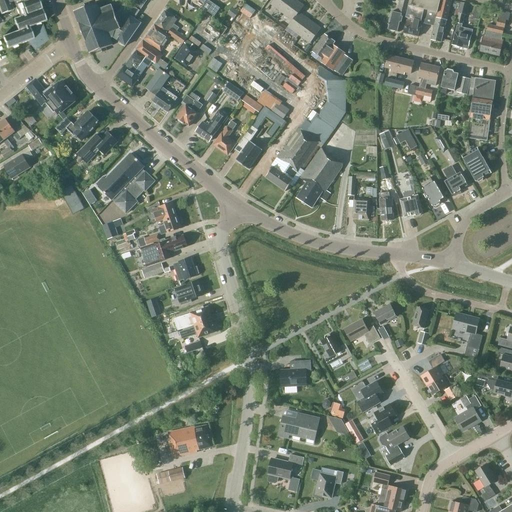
[(29,27),(41,23),(45,21),(41,9),(40,9),(36,0),(0,0),(0,13),(0,15),(13,10),(13,9),(15,8),(19,17),(13,19),(17,31),(2,37),(7,49),(27,41),(34,39),(29,27)]
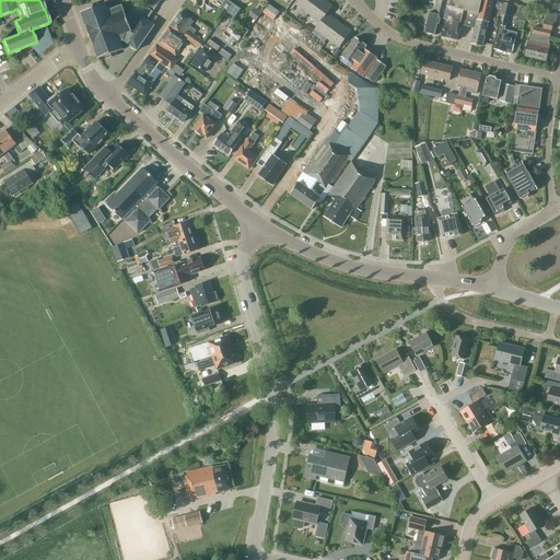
[(153,11),(158,6),(149,0),(144,0),(143,3),(153,11)]
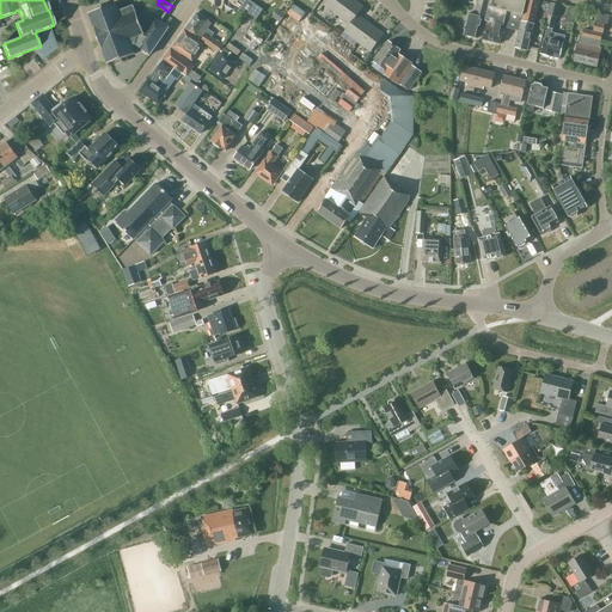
[(256,20),(263,10),(248,0),(237,0),(244,5),(242,10),(256,20)]
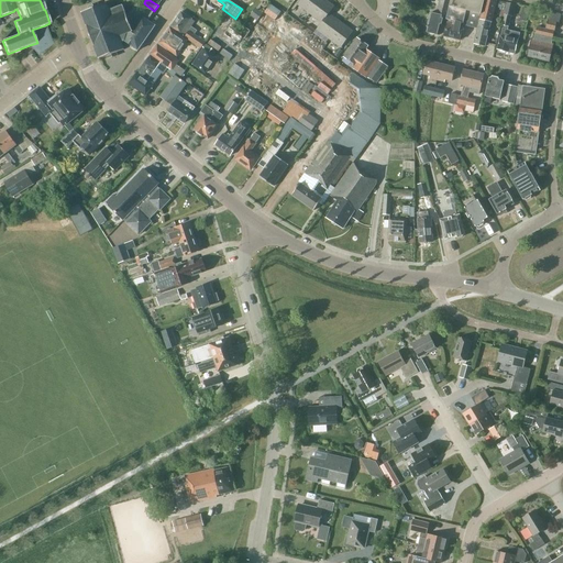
[(286,13),(291,6),(284,0),(278,8),(286,13)]
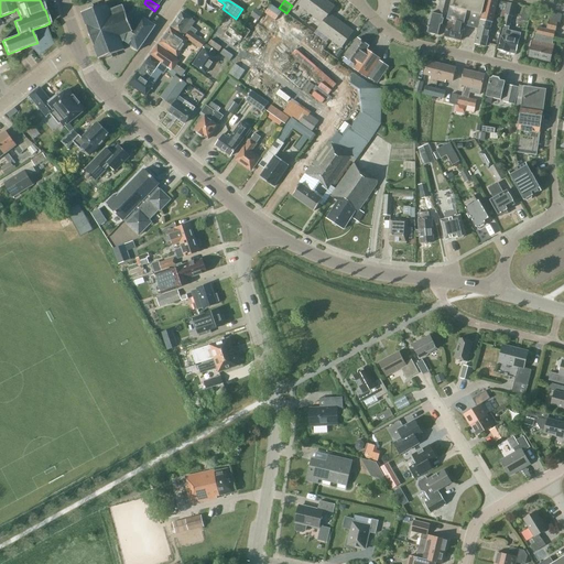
[(322,23),(329,13),(335,7),(325,0),(301,0),(297,4),(322,23)]
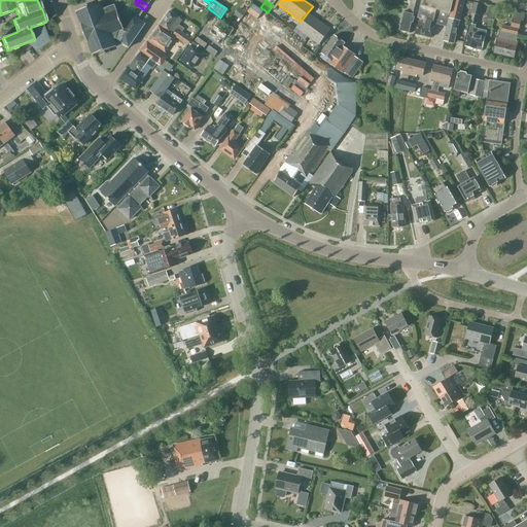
[(417,19),(421,0),(412,0),(409,13),(402,12),(398,30),(411,33),(414,19),(417,19)]
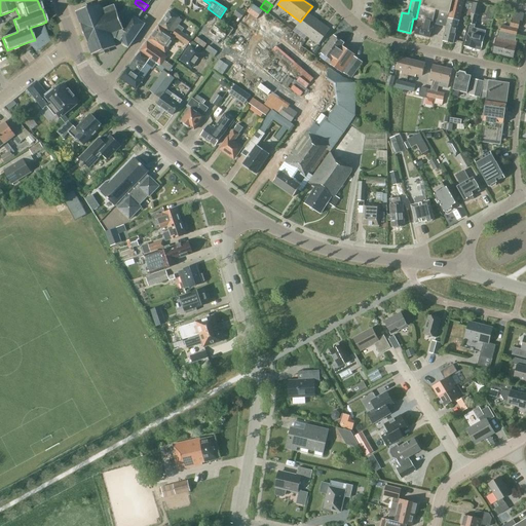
[(449,13),(452,0),(420,0),(416,19),(418,20),(417,23),(414,34),(429,38),(433,26),(431,26),(433,24),(445,27),(449,13)]
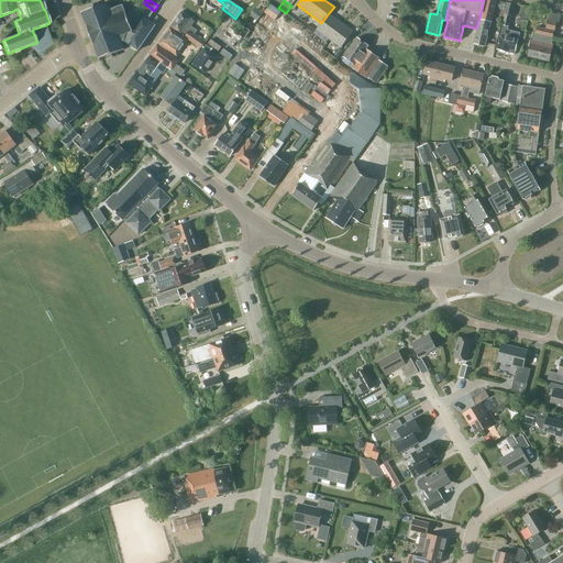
[(492,22),(496,1),(494,0),(484,0),(474,44),(485,46),(488,32),(489,33),(490,30),(488,29),(490,22),(492,22)]
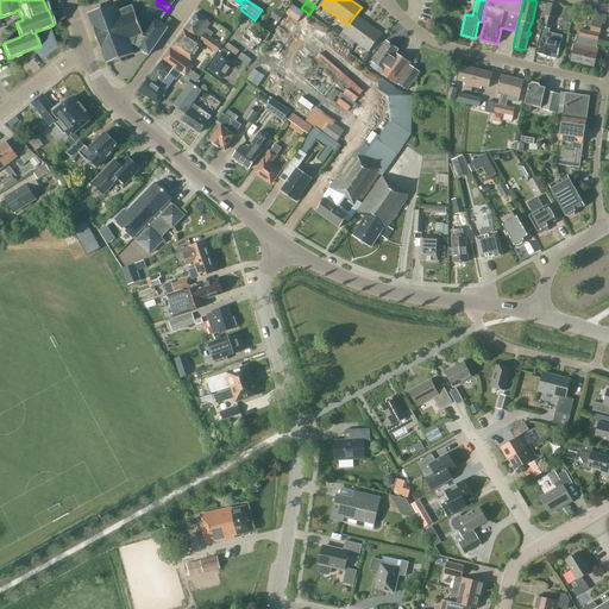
[(168,27),(161,23),(159,23),(167,13),(150,1),(143,11),(137,16),(135,11),(133,6),(118,12),(115,4),(107,7),(106,4),(95,7),(96,11),(89,13),(88,13),(90,19),(89,20),(89,22),(90,20),(93,27),(92,27),(93,29),(94,29),(101,49),(100,50),(100,51),(102,50),(105,57),(104,57),(104,58),(105,58),(107,64),(108,63),(115,61),(117,64),(127,61),(126,57),(133,54),(133,55),(135,54),(131,46),(135,45),(149,55),(168,27)]
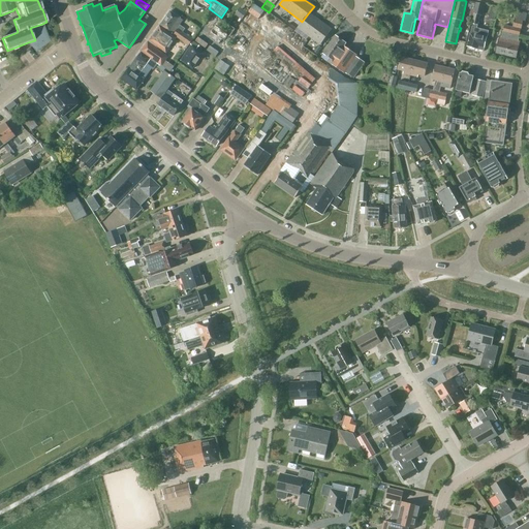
[(484,51),(488,32),(488,31),(476,28),(479,14),(481,16),(484,5),(475,3),(471,24),(472,24),(467,47),(484,51)]
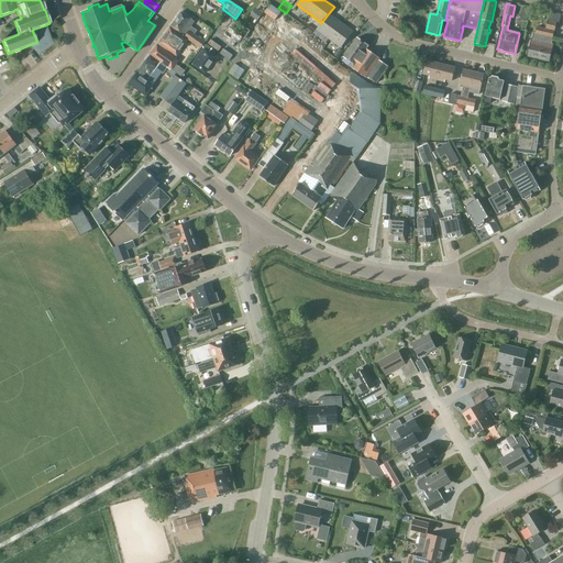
[(521,20),(529,21),(531,8),(523,7),(521,20)]
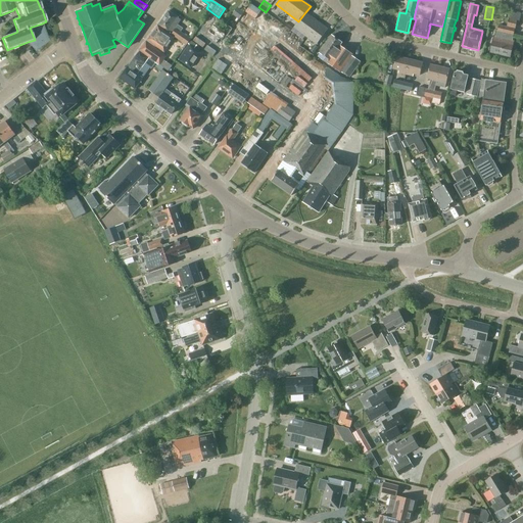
[(232,14),(238,19),(244,12),(237,7),(232,14)]
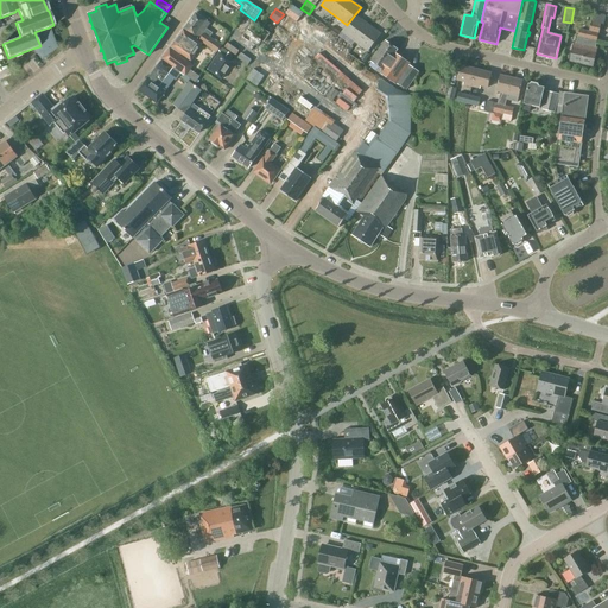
[(217,51),(221,46),(209,38),(211,36),(213,33),(209,32),(207,30),(210,24),(195,13),(184,29),(198,40),(200,40),(216,52),(217,51)]
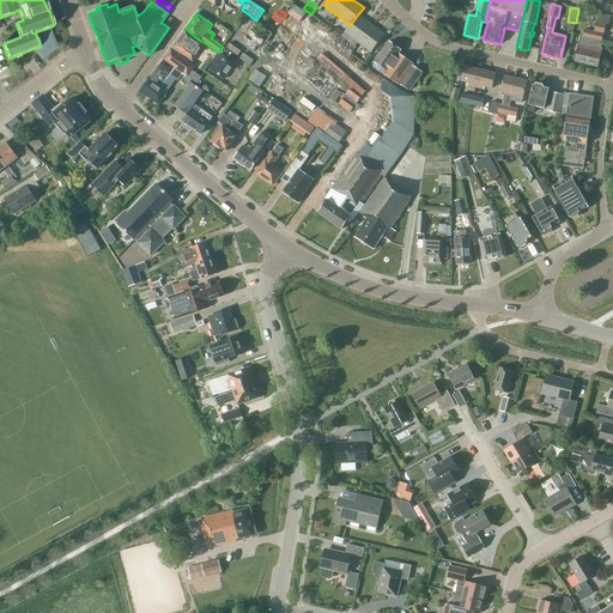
[(358,14),(350,25),(344,32),(371,53),(384,35),(358,14)]
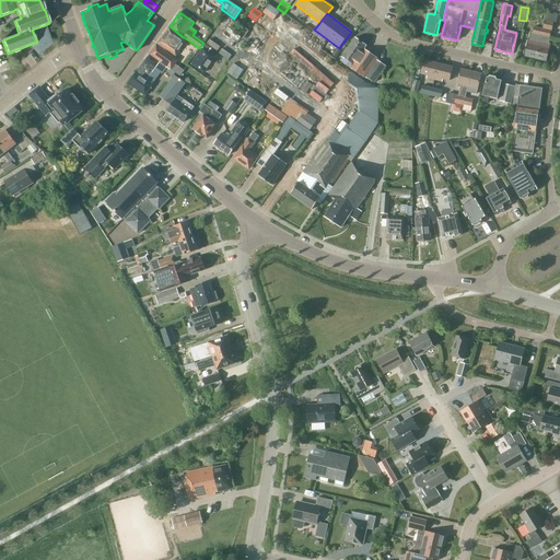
[(553,22),(545,20),(543,30),(534,27),(531,39),(529,38),(525,57),(546,61),(550,44),(545,43),(546,37),(549,38),(551,32),(553,22)]
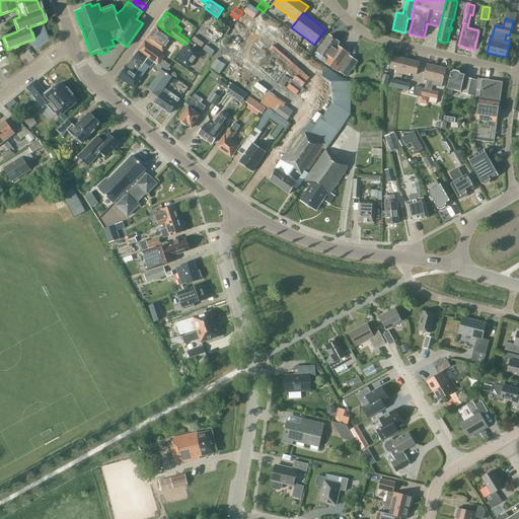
[(34,40),(27,42),(35,51),(49,41),(42,23),(29,27),(34,40)]
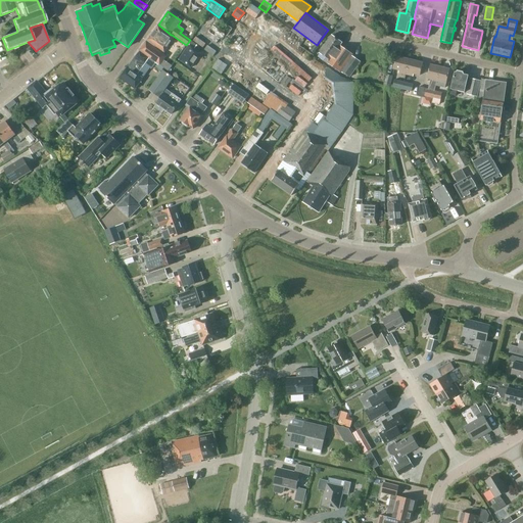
[(139,51),(155,63),(156,63),(159,65),(167,56),(155,48),(156,47),(163,52),(174,38),(157,26),(147,40),(146,42),(139,51)]
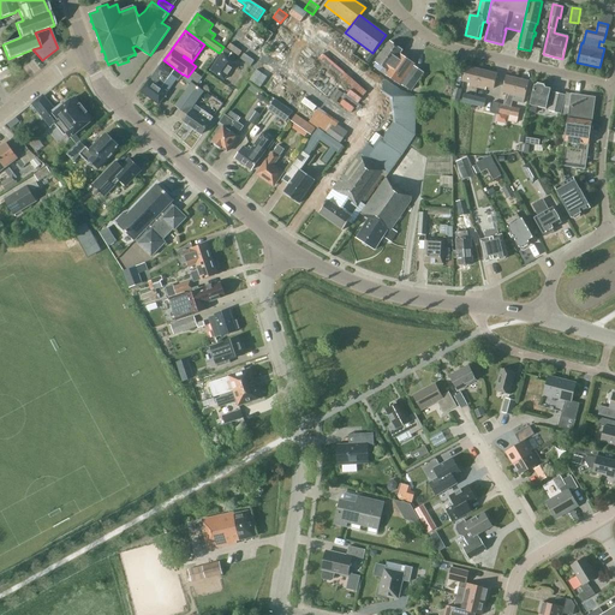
[(401,83),(411,90),(424,72),(413,65),(415,64),(400,54),(402,51),(389,41),(375,63),(383,69),(381,72),(400,85),(401,83)]
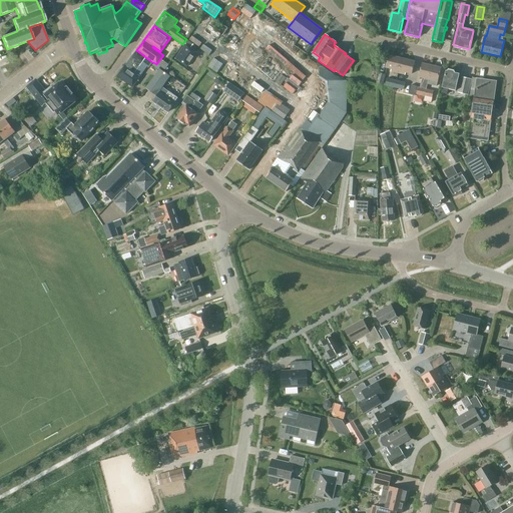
[(193,44),(186,39),(183,43),(185,44),(190,48),(193,44)]
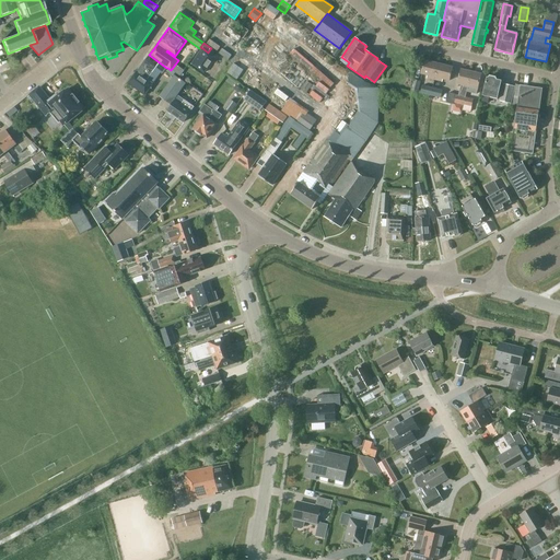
[(202,48),(191,65),(203,73),(214,57),(208,53),(202,48)]
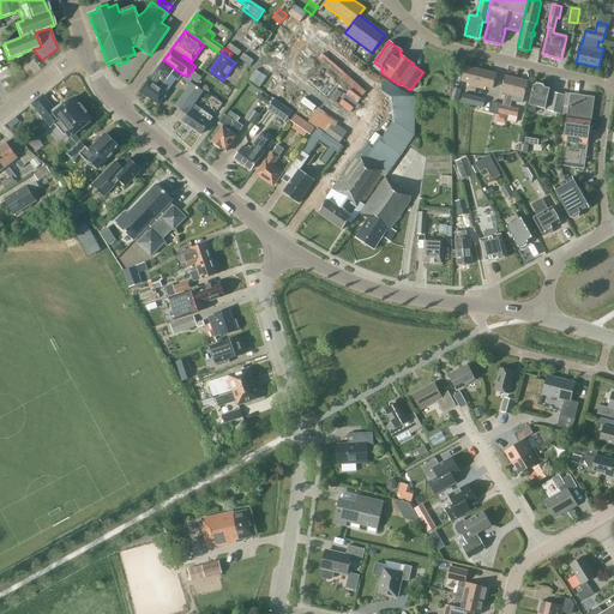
[(175,80),(178,82),(182,74),(163,60),(140,91),(158,104),(167,92),(175,80)]
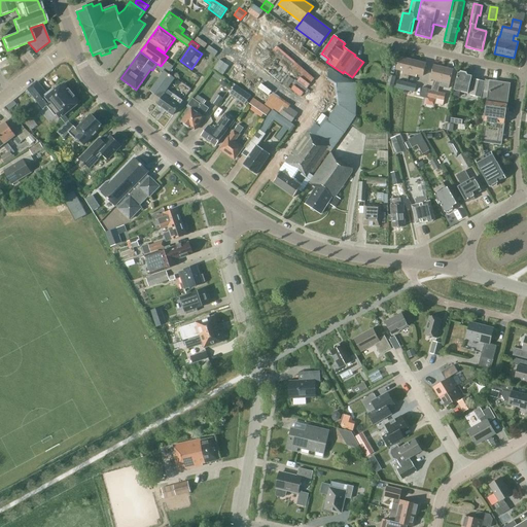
[(409,75),(413,60),(399,57),(396,70),(401,71),(401,73),(409,75)]
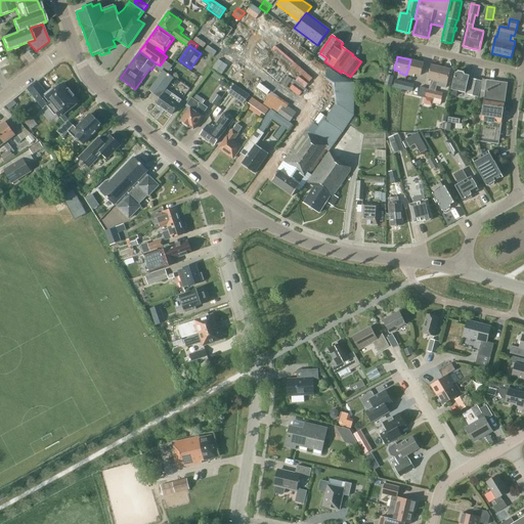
[(410,59),(406,75),(413,77),(415,75),(420,76),(423,62),(410,59)]
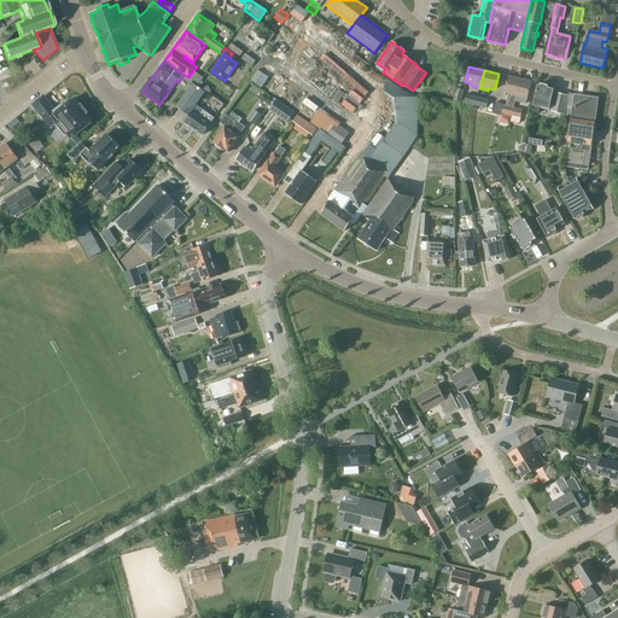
[(513,108),(514,101),(519,79),(508,76),(505,93),(508,94),(506,106),(513,108)]
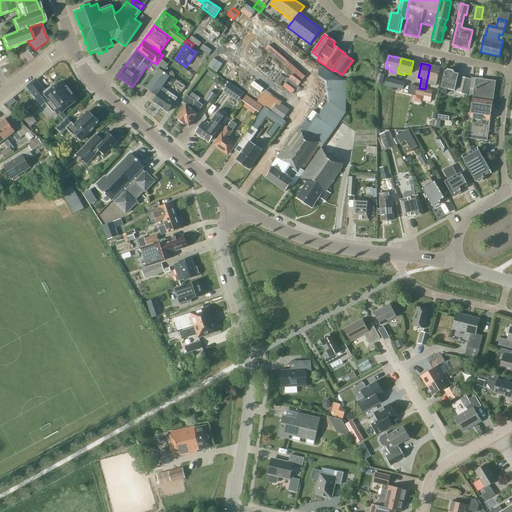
[(426,84),(435,86),(440,68),(430,65),(426,84)]
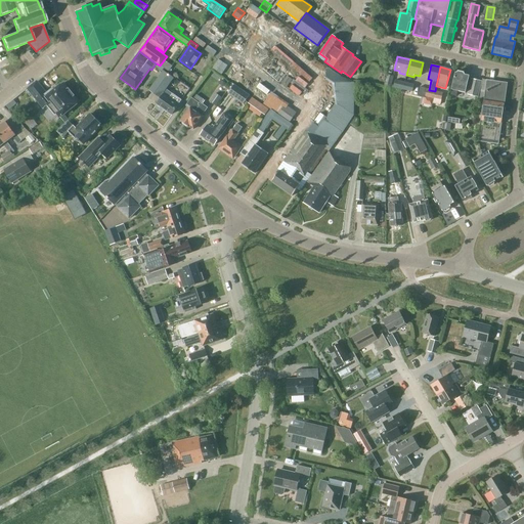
[(465,75),(464,73),(457,71),(456,73),(455,73),(450,95),(455,96),(457,91),(465,93),(469,76),(465,75)]
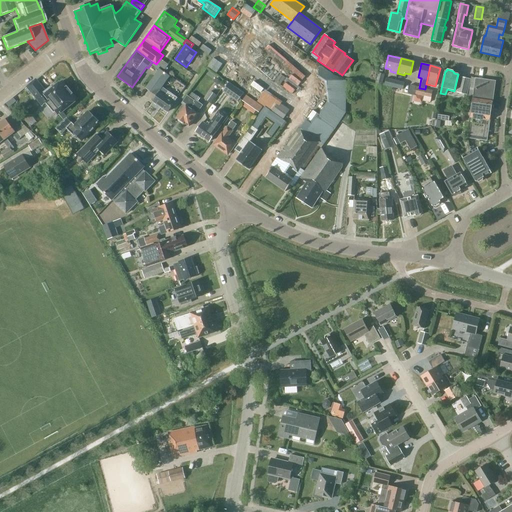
[(147,89),(155,95),(169,76),(160,70),(147,89)]
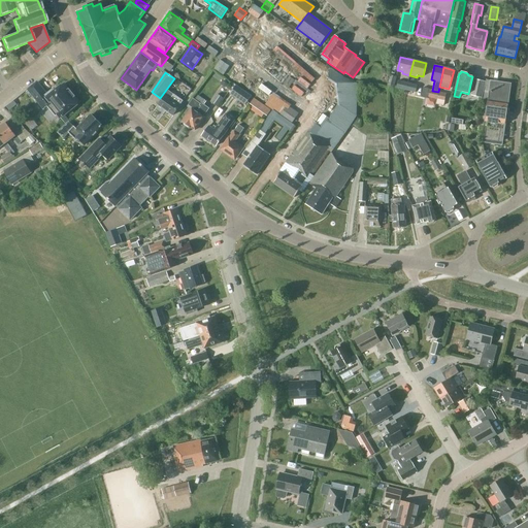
[(492,153),(494,153),(495,144),(502,145),(505,124),(508,105),(510,84),(490,80),(491,75),(487,74),(479,126),(484,127),(482,142),(486,156),(492,153)]
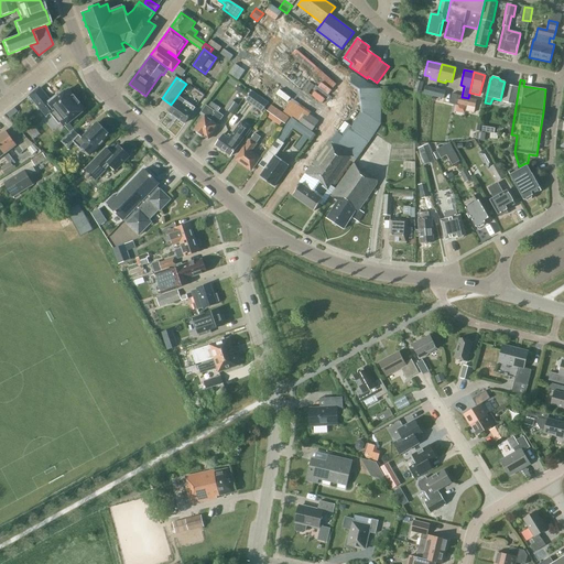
[(421,94),(423,83),(416,80),(414,91),(421,94)]
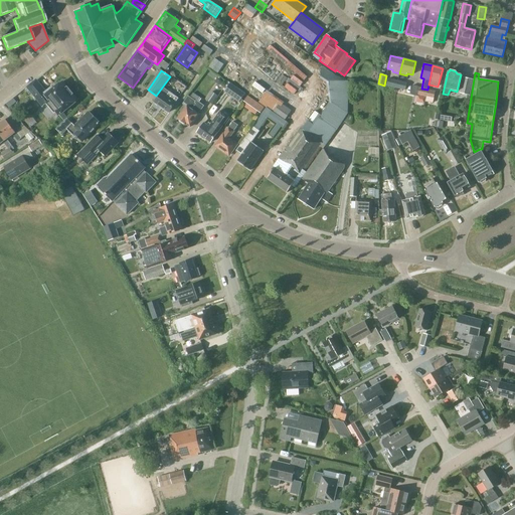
[(281,87),(287,78),(282,74),(276,83),(281,87)]
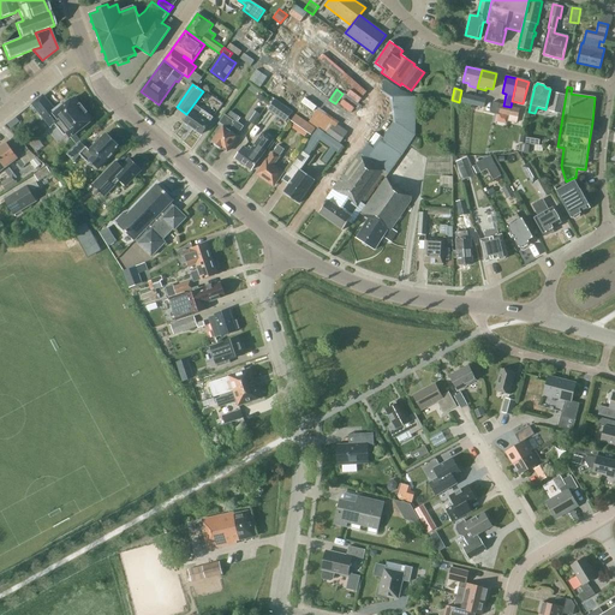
[(203,108),(212,96),(206,91),(197,103),(203,108)]
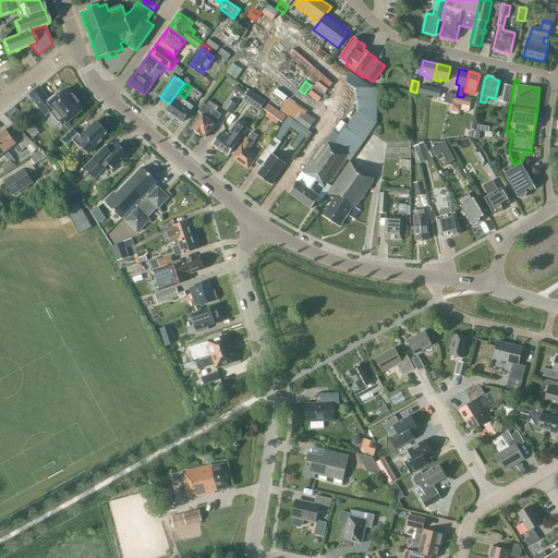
[(508,104),(512,86),(501,84),(498,101),(508,104)]
